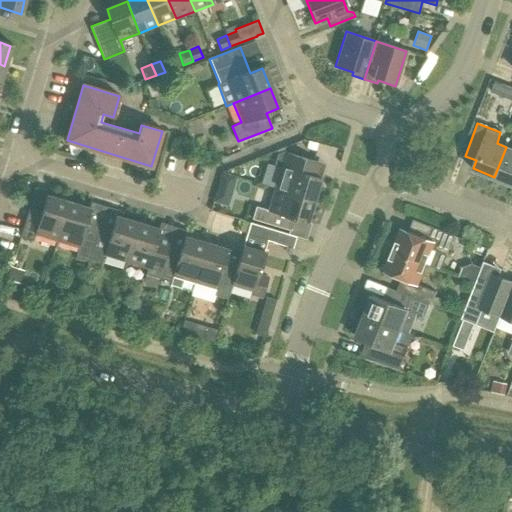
[(511,149),(506,147),(494,177),(511,184),(511,149)]
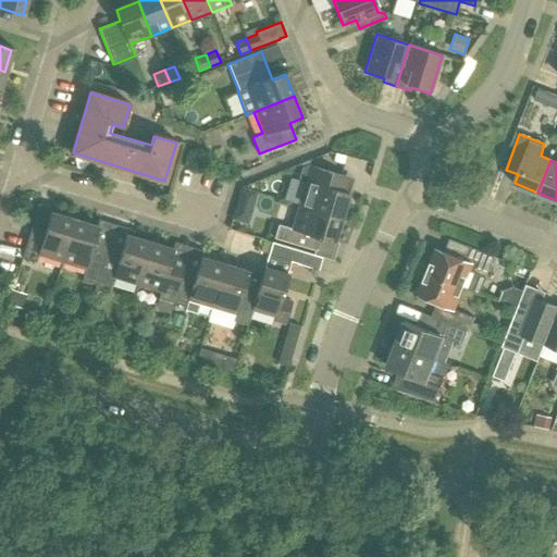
[(348,197),(354,178),(313,166),(300,172),(298,180),(307,182),(298,207),(339,219),(347,196),(348,197)]
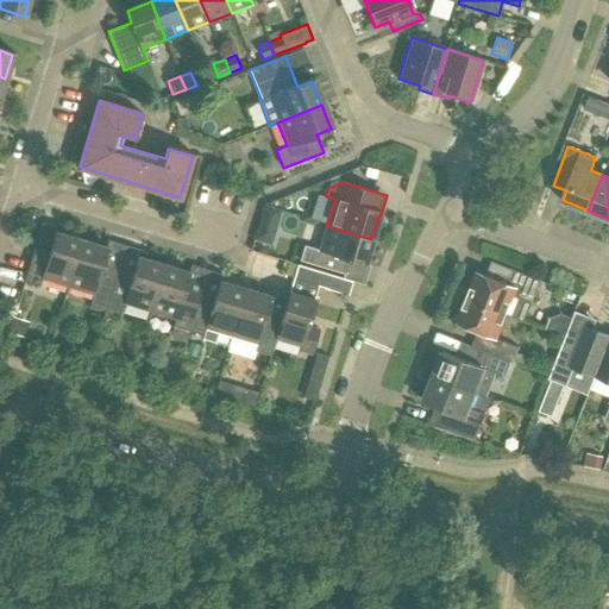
[(363,264),(371,239),(326,226),(319,250),(303,245),(299,261),(344,274),(347,259),(363,264)]
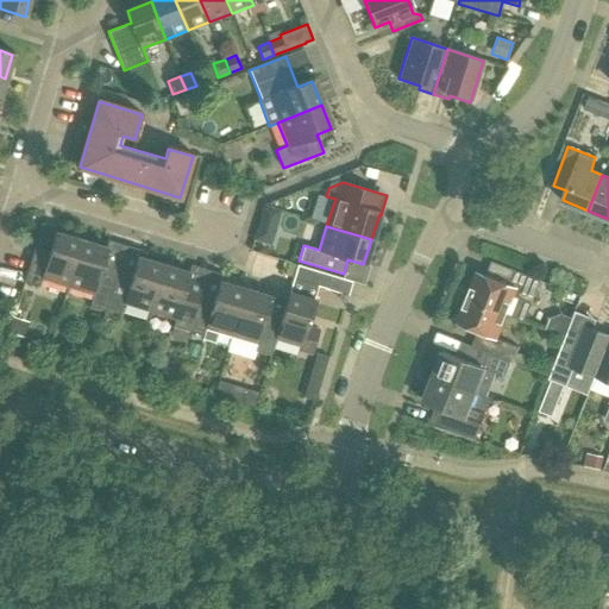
[(69,284),(82,240),(56,233),(51,250),(35,245),(24,281),(41,286),(43,277),(69,284)]
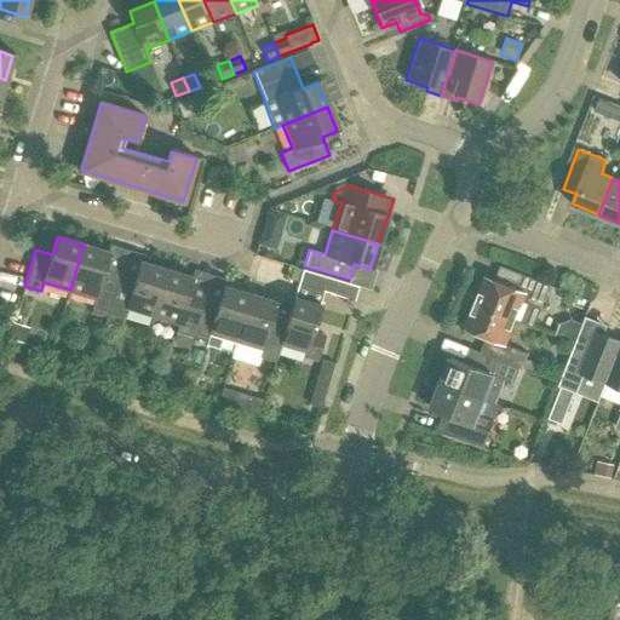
[(105,270),(110,253),(84,245),(70,290),(96,298),(91,313),(107,316),(105,319),(108,320),(121,275),(105,270)]
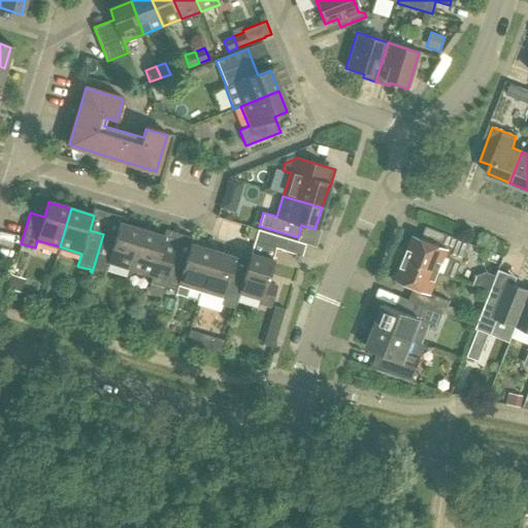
[(131,269),(142,231),(120,224),(116,237),(103,234),(92,272),(103,275),(107,262),(131,269)]
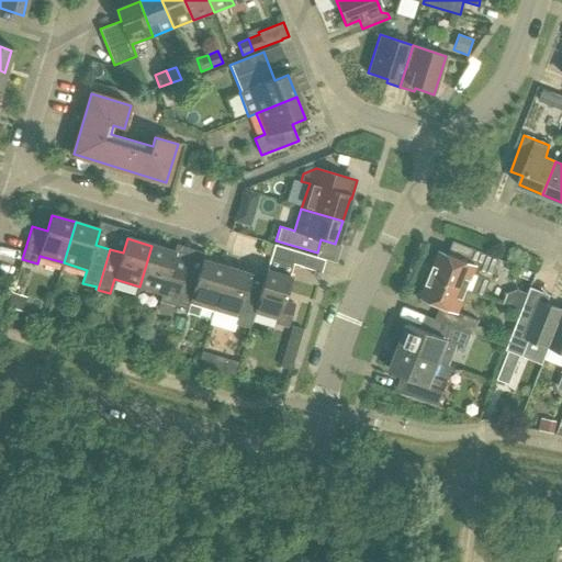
[(498,259),(473,249),(453,242),(448,255),(439,251),(430,274),(468,289),(473,274),(491,281),(498,259)]
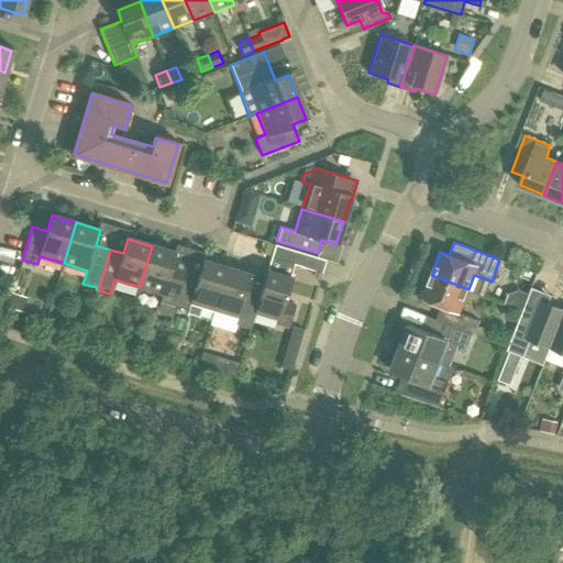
[(264,275),(255,312),(277,319),(276,326),(288,329),(296,304),(284,300),(290,278),(295,265),(302,267),(306,254),(275,244),(266,271),(264,275)]
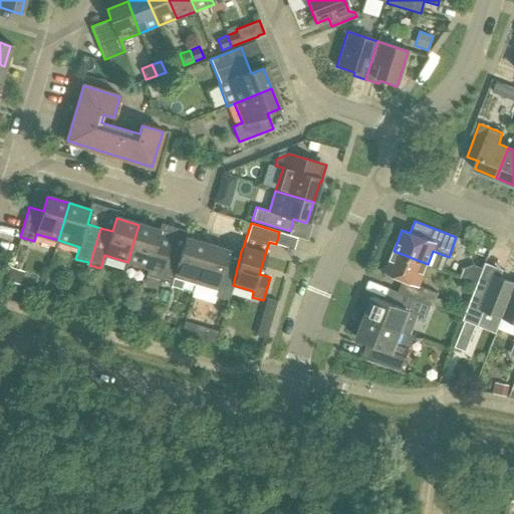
[(139,225),(127,262),(148,268),(149,268),(146,275),(143,286),(156,290),(157,290),(160,280),(159,279),(168,248),(155,244),(159,231),(139,225)]
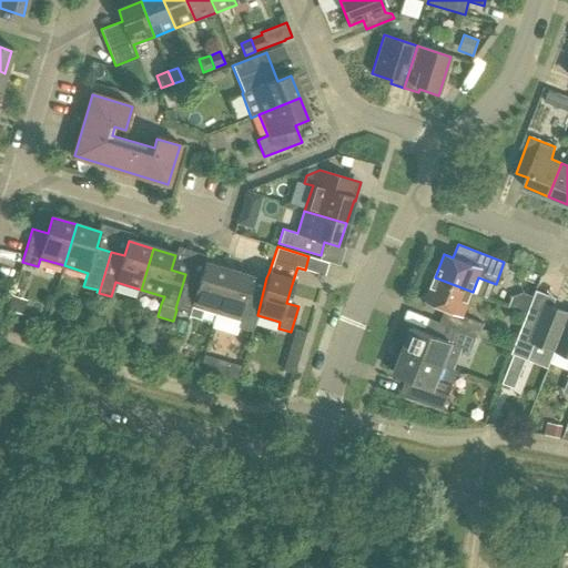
[(200,279),(185,274),(175,308),(176,310),(190,313),(189,316),(213,323),(229,271),(206,264),(204,263),(200,279)]
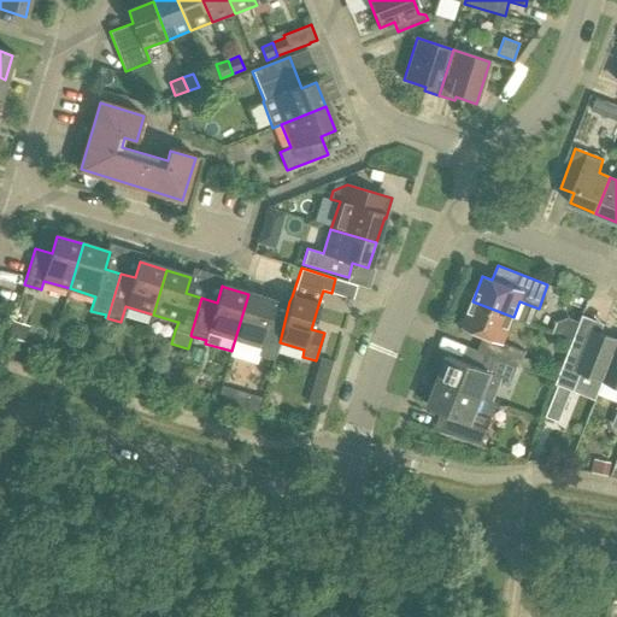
[(274,360),(280,342),(289,301),(276,298),(275,301),(274,301),(248,294),(231,351),(230,356),(256,363),(258,356),(274,360)]
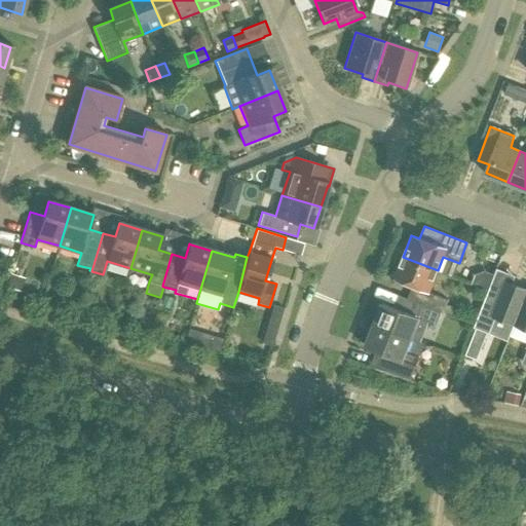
[(428,293),(438,270),(403,257),(395,278),(412,286),(408,298),(443,312),(448,300),(428,293)]
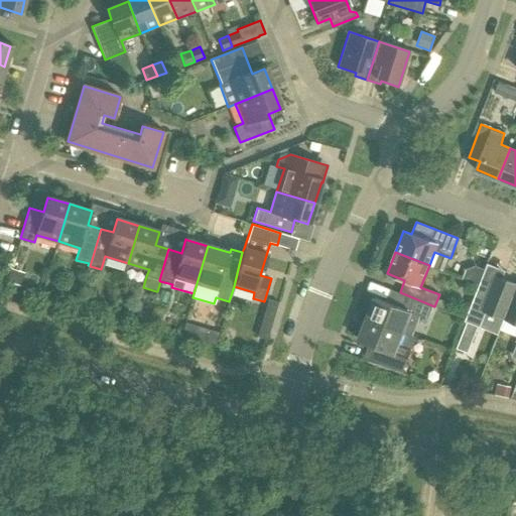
[(20,286),(24,273),(10,268),(6,281),(20,286)]
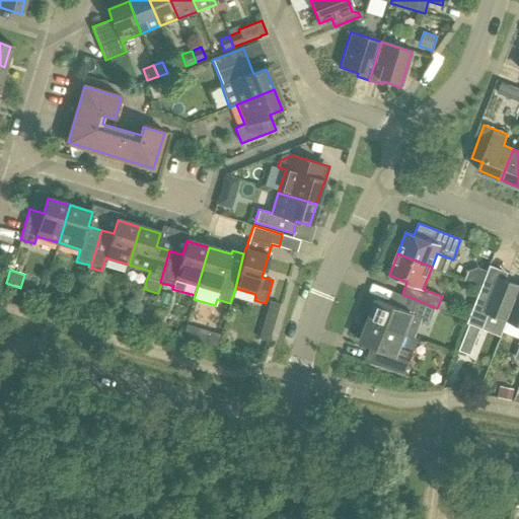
[(507,321),(518,290),(518,285),(498,277),(495,287),(484,283),(467,323),(469,324),(482,328),(483,329),(489,313),(507,321)]
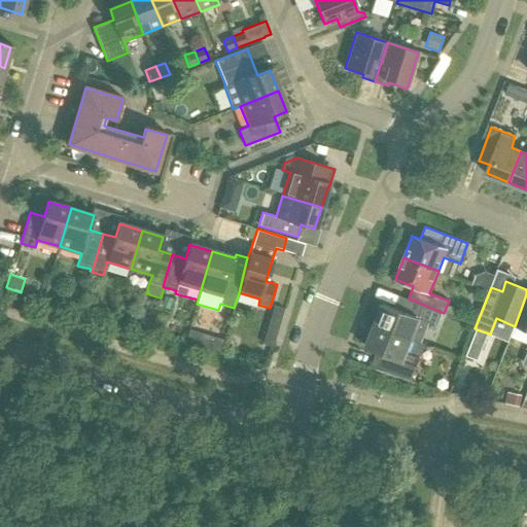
[(526,294),(515,326),(526,330),(526,348),(526,349),(526,353),(523,364),(526,365),(526,294)]
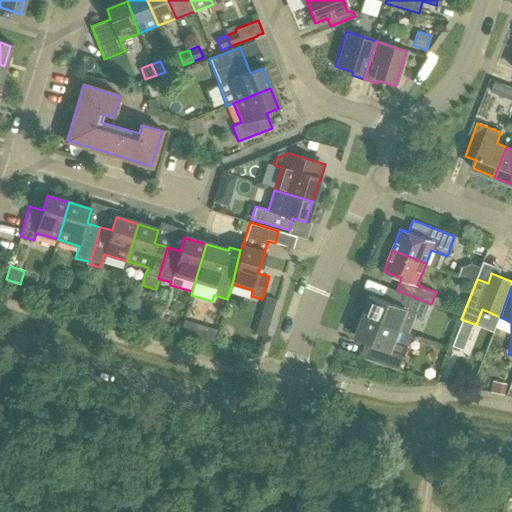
[(431,304),(397,290),(397,291),(388,287),(383,300),(372,295),(364,316),(400,331),(404,319),(411,322),(415,313),(424,316),(429,304),(431,304)]
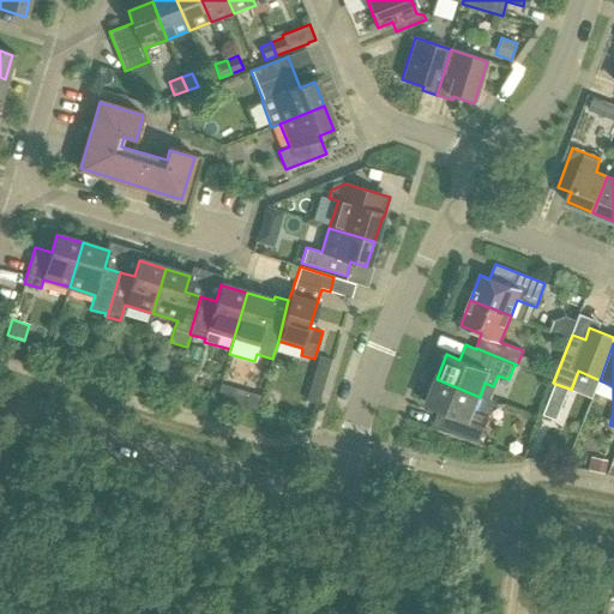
[(161,380),(173,384),(176,369),(164,366),(161,380)]
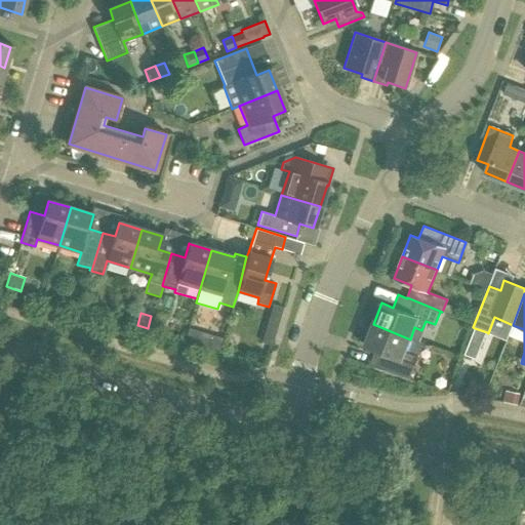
[(422,345),(410,339),(373,324),(365,346),(384,353),(377,368),(409,378),(422,345)]
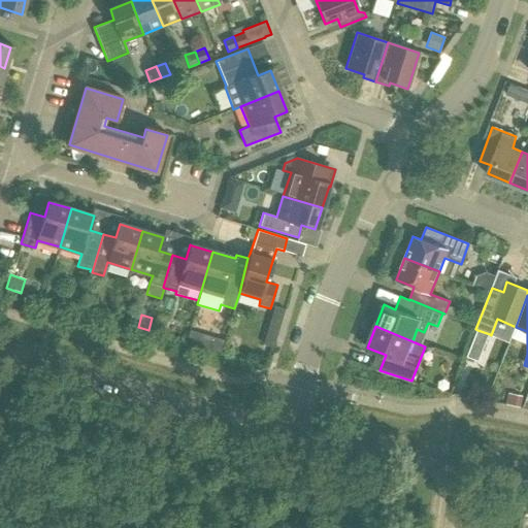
[(221,353),(224,339),(190,330),(187,342),(221,353)]
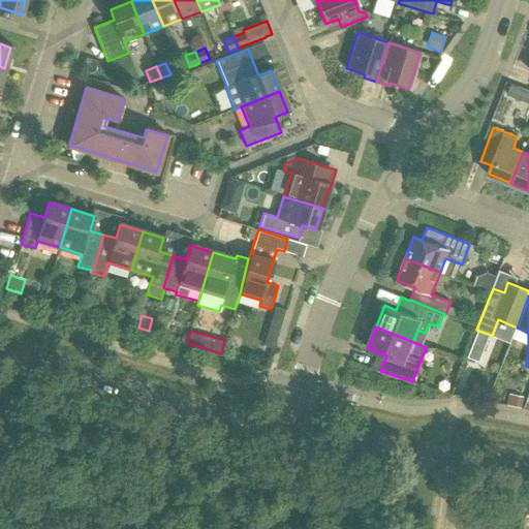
[(479,362),(491,335),(478,331),(467,358),(479,362)]
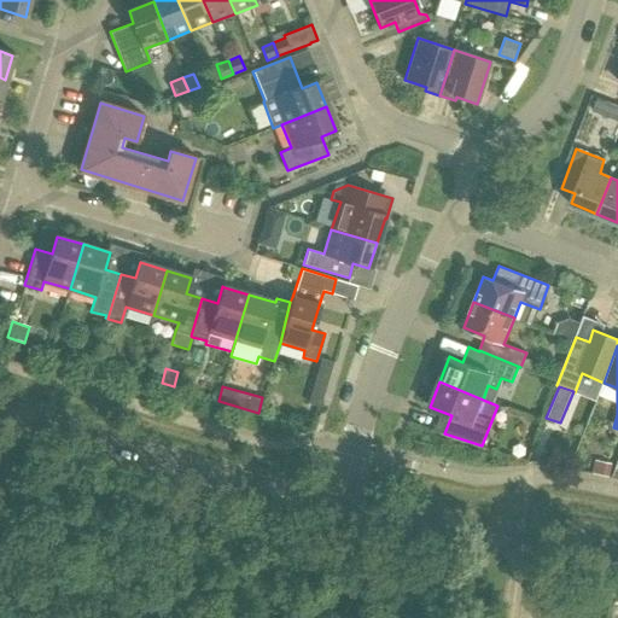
[(610,477),(612,464),(595,460),(593,473),(610,477)]
